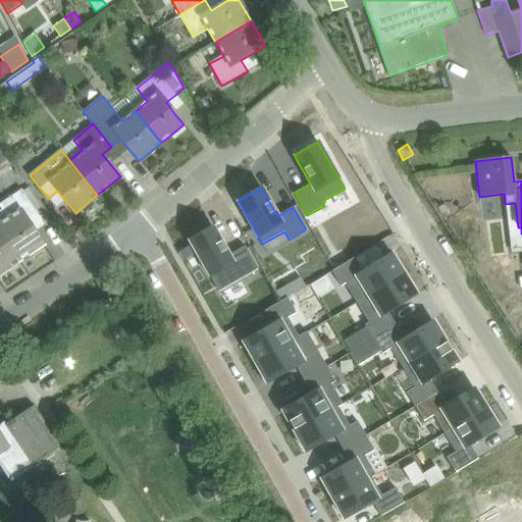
[(0,204),(9,218),(0,223),(0,230),(19,260),(44,245),(28,220),(38,214),(21,189),(0,202),(0,204)]
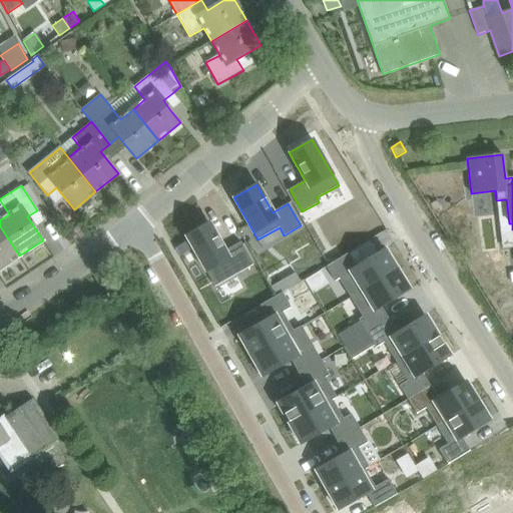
[(208,222),(185,235),(214,287),(253,265),(240,242),(224,250),(208,222)]
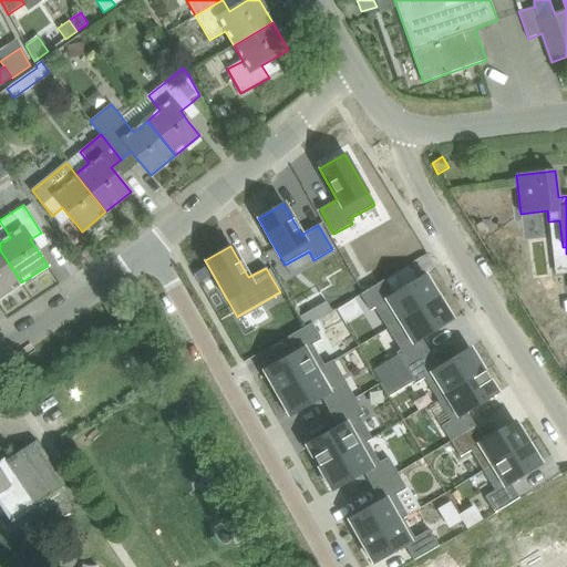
[(0,297),(21,282),(0,250),(0,297)]
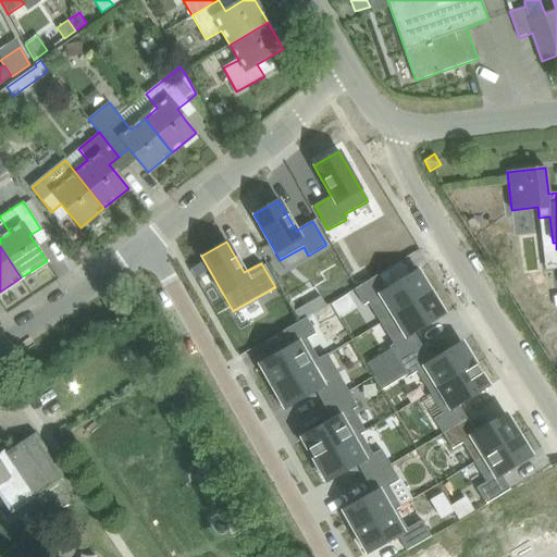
[(192,269),(197,277),(208,271),(203,262),(192,269)]
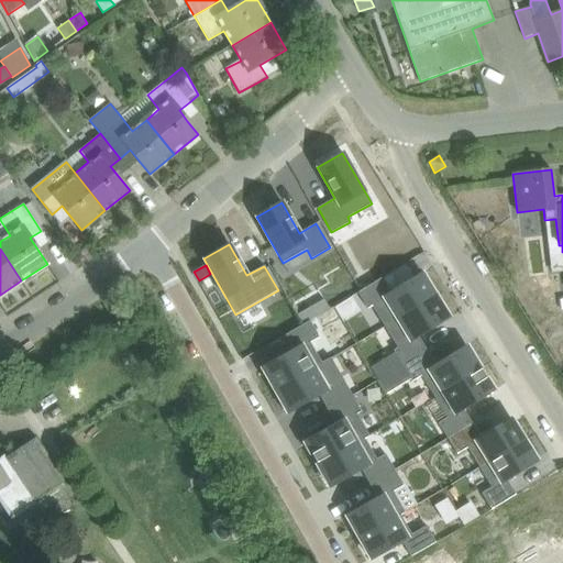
[(382,278),(357,293),(367,309),(372,306),(385,327),(434,296),(421,274),(390,293),(382,278)]
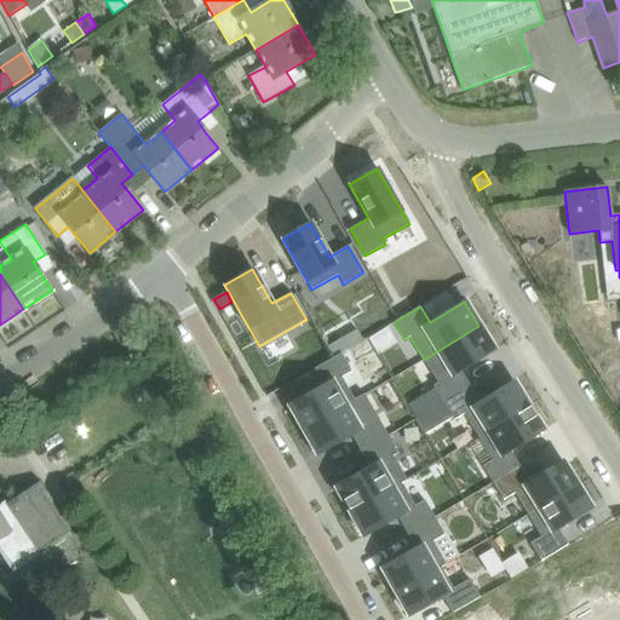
[(478,326),(424,360),(437,383),(432,386),(443,403),(470,386),(460,371),(494,350),(478,326)]
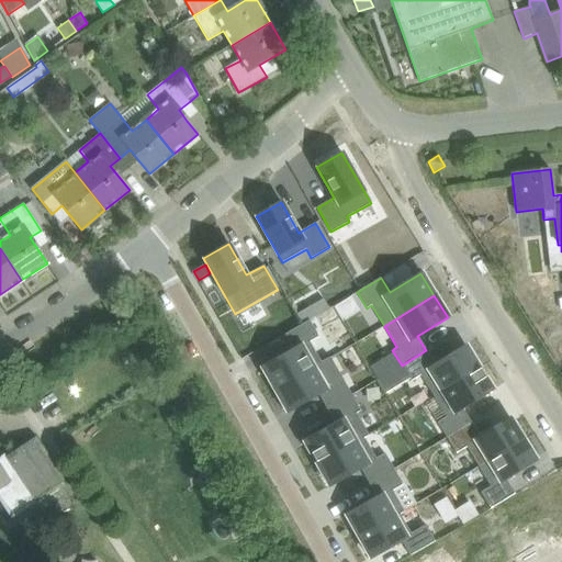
[(293,349),(261,367),(274,390),(330,358),(329,357),(321,362),(310,341),(318,337),(308,321),(284,335),(293,349)]
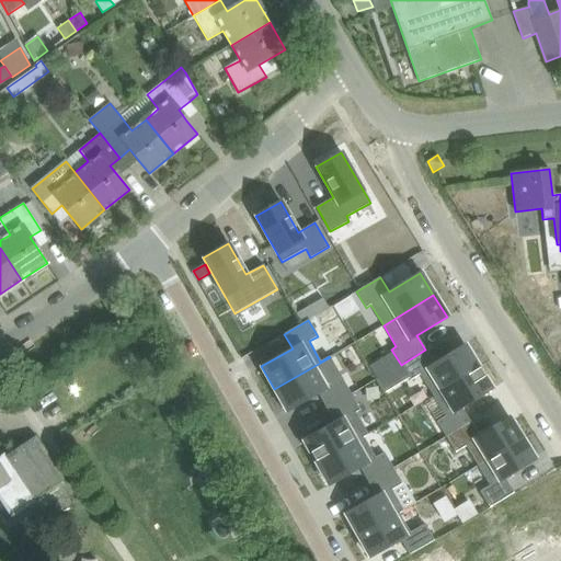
[(425,350),(401,365),(411,380),(420,375),(432,396),(478,367),(465,345),(434,364),(425,350)]
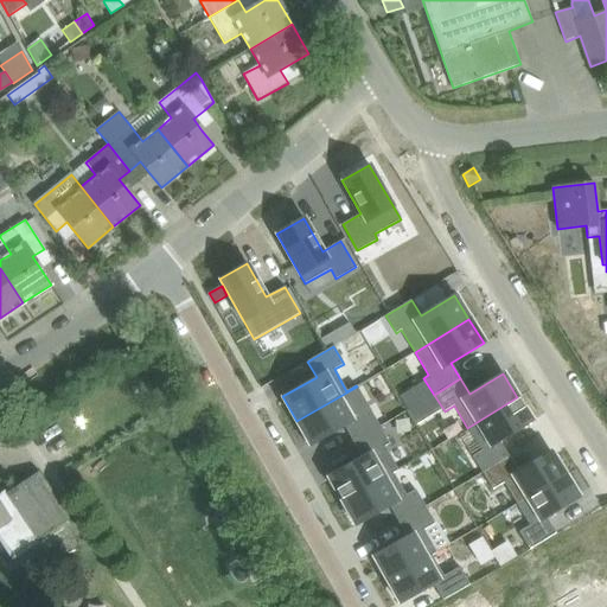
[(357,387),(296,421),(311,446),(344,427),(352,442),(379,427),(357,387)]
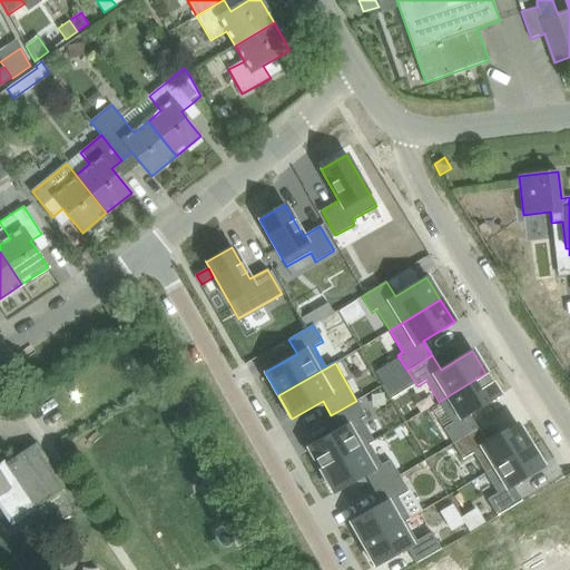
[(375,373),(383,385),(390,381),(383,369),(375,373)]
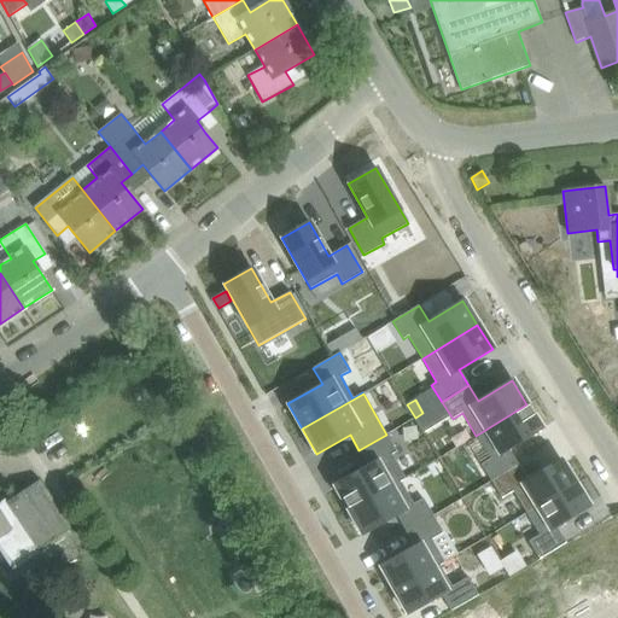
[(526,404),(476,436),(490,459),(481,465),(491,482),(518,465),(508,449),(542,429),(526,404)]
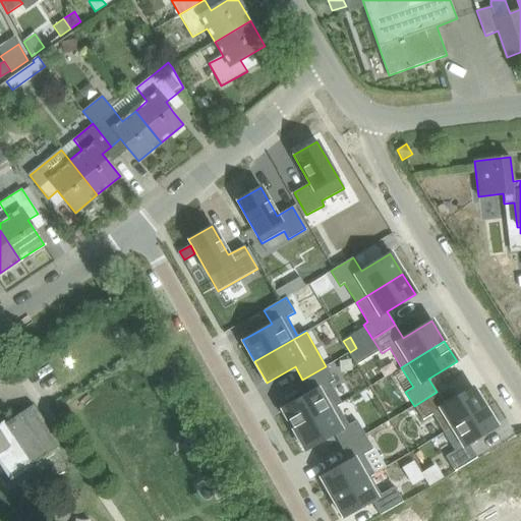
[(363,359),(356,348),(350,352),(356,363),(363,359)]
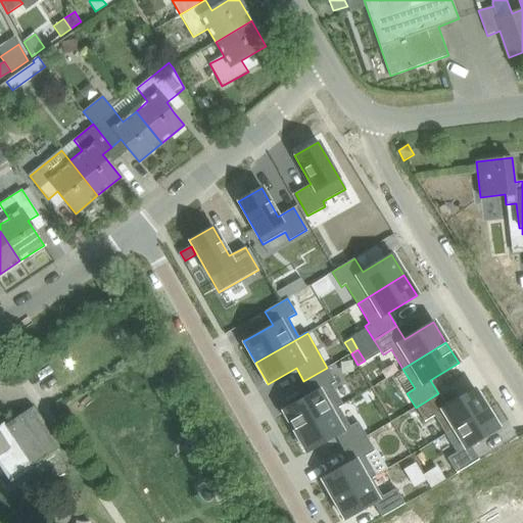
[(312,394),(283,411),(294,432),(342,405),(331,384),(335,382),(327,368),(303,381),(312,394)]
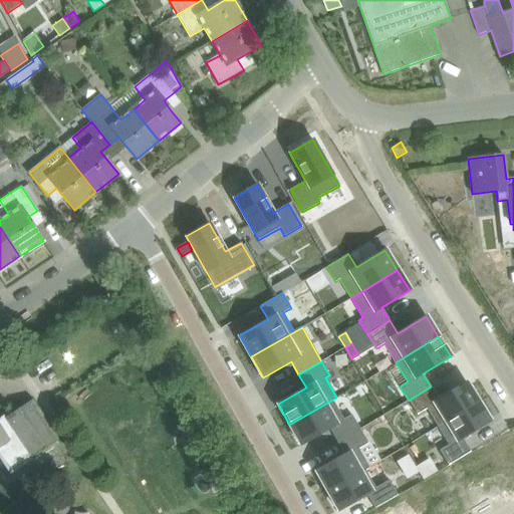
[(431,387),(409,401),(417,415),(426,409),(438,427),(478,402),(466,382),(439,400),(431,387)]
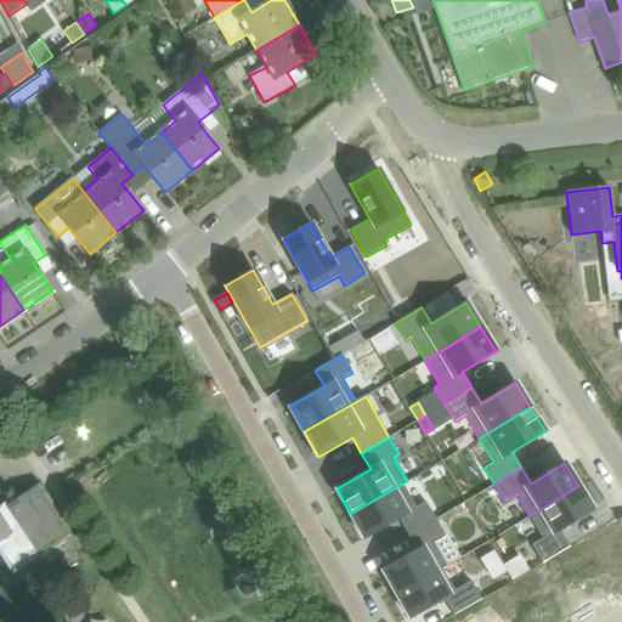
[(407,481),(350,514),(365,538),(399,519),(408,535),(435,520),(425,502),(416,508),(402,485),(408,482),(407,481)]
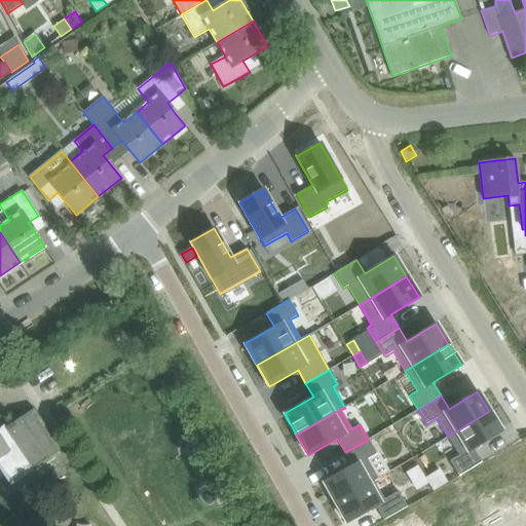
[(0,464),(4,471),(25,457),(32,467),(34,466),(60,449),(33,410),(31,411),(32,411),(7,427),(6,427),(3,424),(0,427),(0,464)]
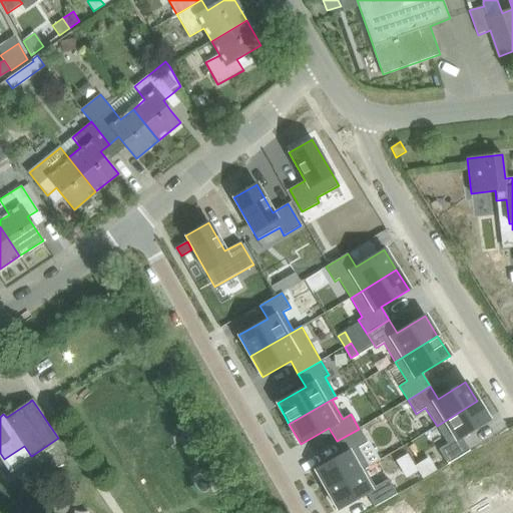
[(477,401),(437,426),(448,444),(439,450),(447,464),(470,451),(461,437),(489,420),(477,401)]
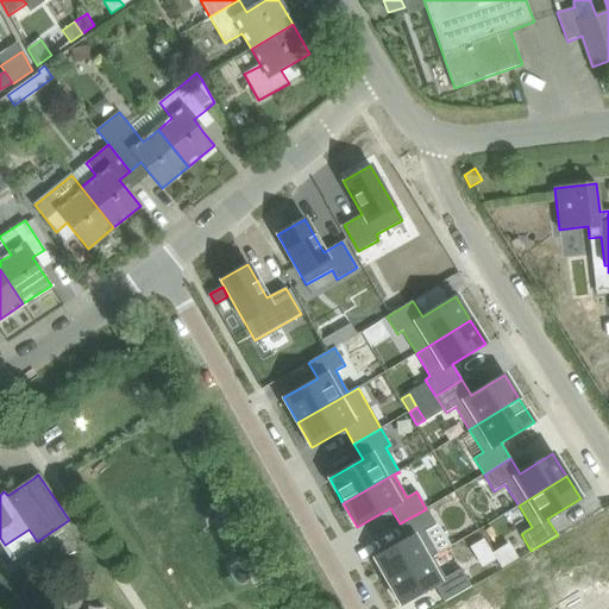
[(408,539),(375,559),(388,582),(438,553),(425,532),(435,526),(426,509),(400,523),(408,539)]
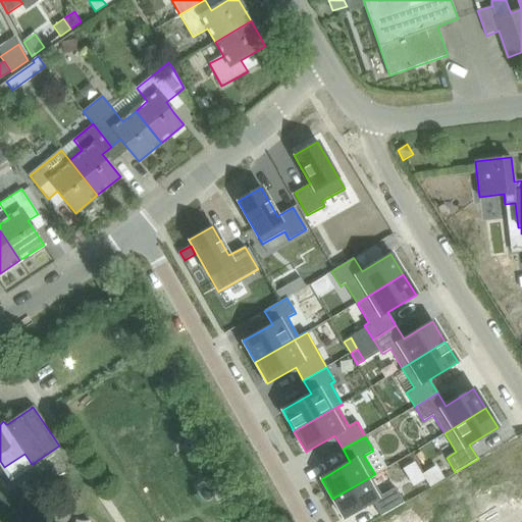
[(490,468),(472,474),(486,513),(505,507),(490,468)]
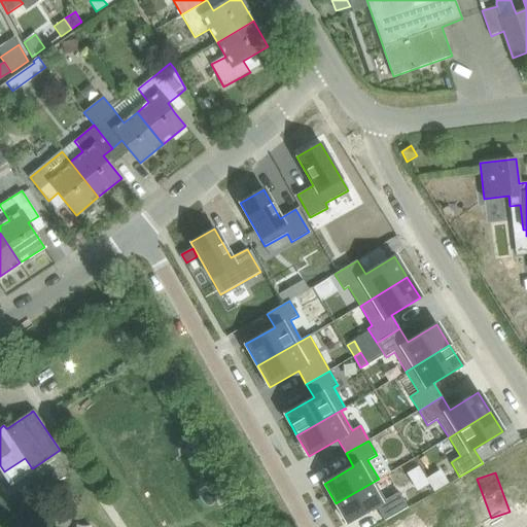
[(379,479),(336,503),(347,524),(377,506),(384,521),(408,507),(398,492),(385,500),(375,482),(379,480),(379,479)]
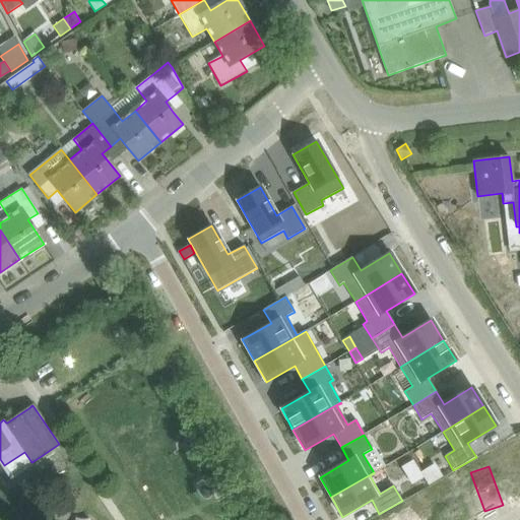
[(460,482),(442,491),(456,519),(475,519),(477,519),(460,482)]
